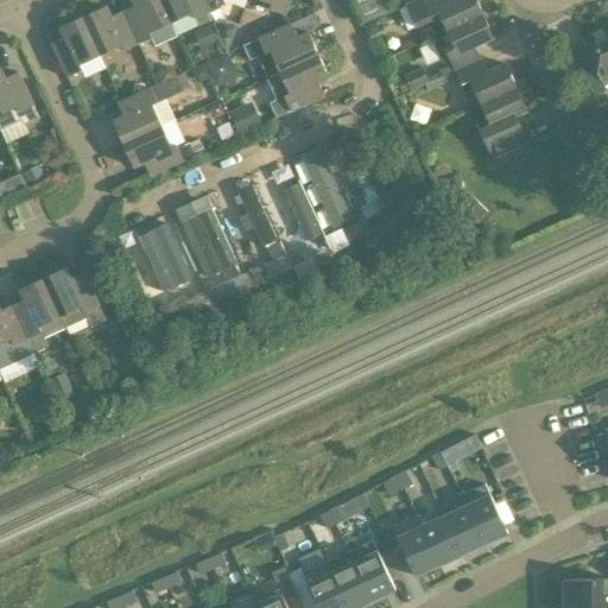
[(177,37),(171,23),(160,0),(132,0),(134,6),(122,11),(138,44),(151,38),(156,46),(177,37)]
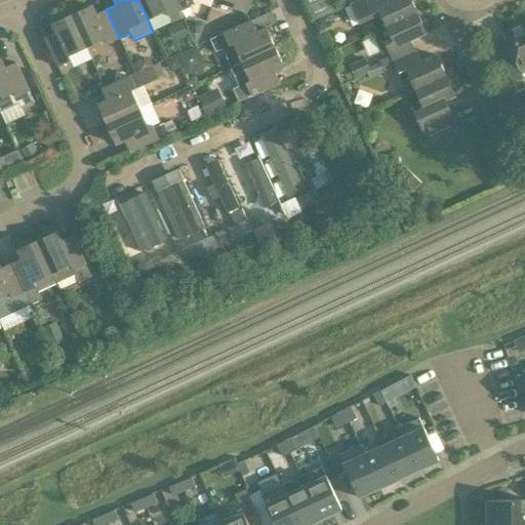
[(138,0),(148,19),(165,11),(167,16),(180,10),(175,0),(138,0)]
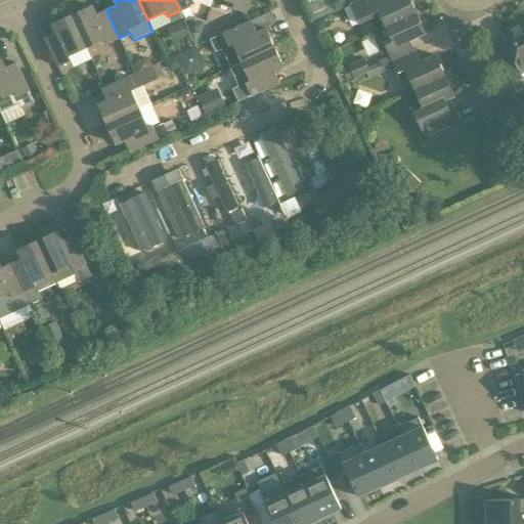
[(190,6),(191,0),(176,0),(181,10),(190,6)]
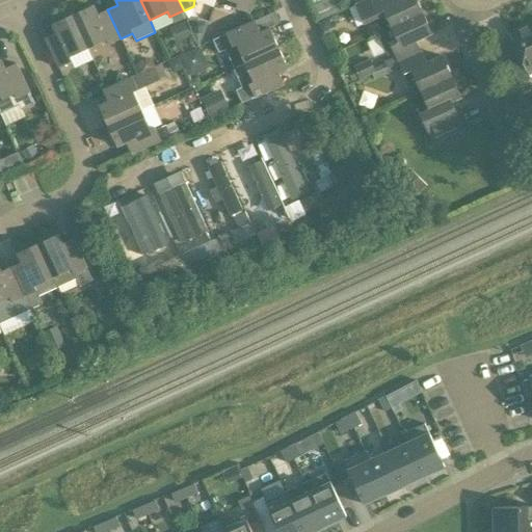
[(228,0),(238,3),(236,8),(249,14),(255,0),(228,0)]
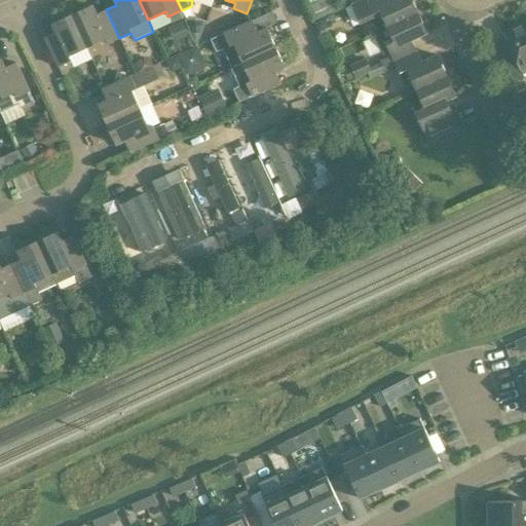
[(360,24),(373,17),(380,14),(386,27),(417,12),(410,0),(360,0),(350,5),(360,24)]
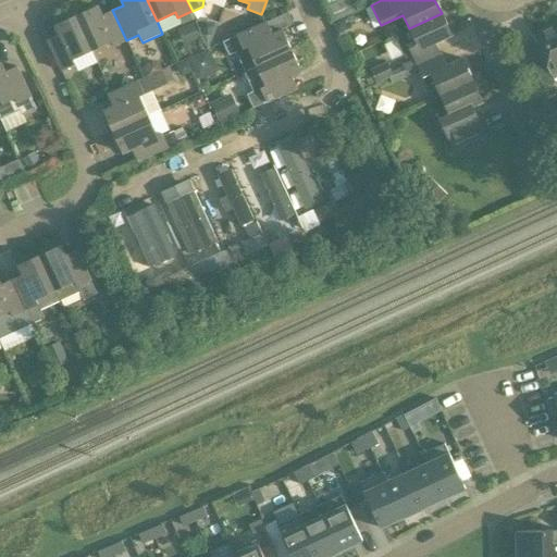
[(113,47),(126,40),(112,10),(100,15),(97,7),(75,15),(91,51),(111,41),(113,47)]
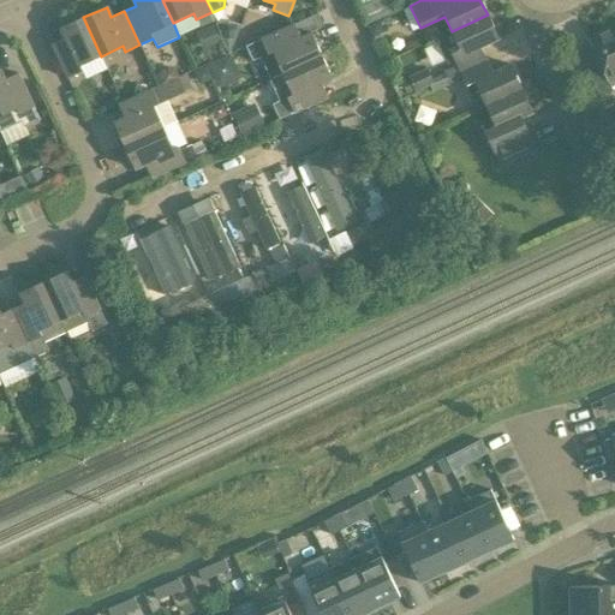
[(445,72),(447,78),(487,60),(481,47),(499,39),(488,15),(452,31),(459,46),(449,51),(457,66),(445,72)]
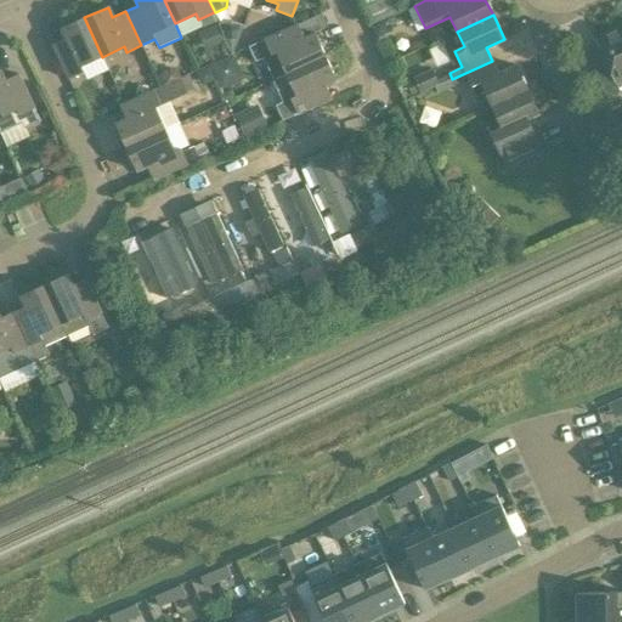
[(80,67),(102,57),(84,17),(61,28),(66,39),(52,45),(68,79),(83,72),(80,67)]
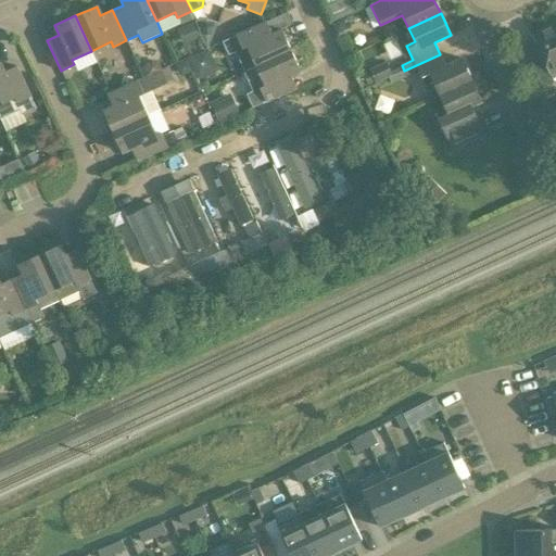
[(197,35),(211,39),(217,23),(203,17),(197,35)]
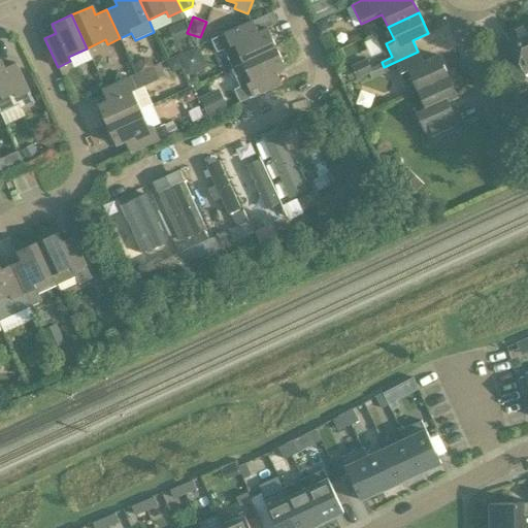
[(224,48),(232,68),(275,47),(266,28),(258,32),(253,21),(211,39),(218,52),(224,48)]
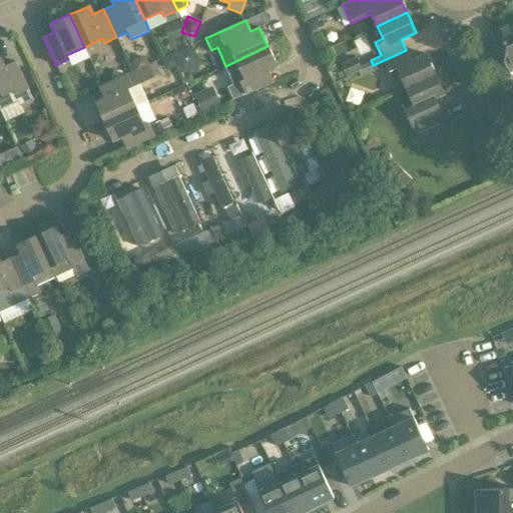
[(511,75),(508,68),(512,66),(512,26),(511,21),(490,31),(493,38),(482,42),(499,81),(511,75)]
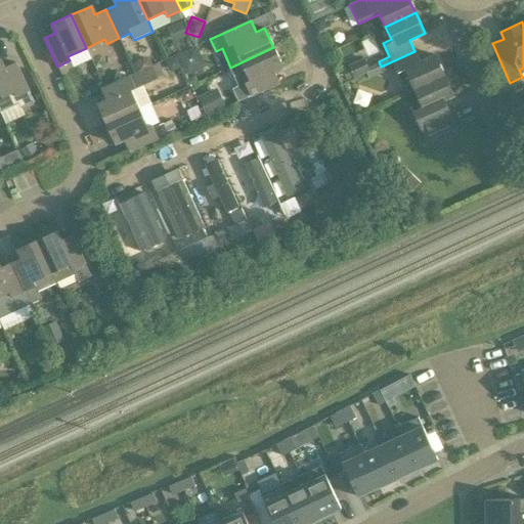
[(178,52),(186,74),(206,67),(198,45),(178,52)]
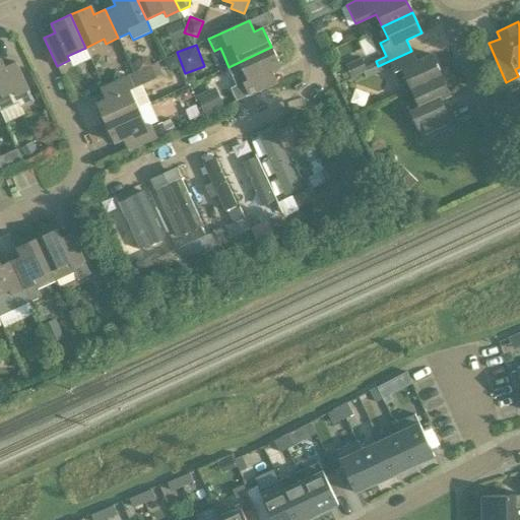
[(237,101),(249,94),(276,81),(271,70),(280,67),(271,47),(229,67),(238,85),(231,88),(237,101)]
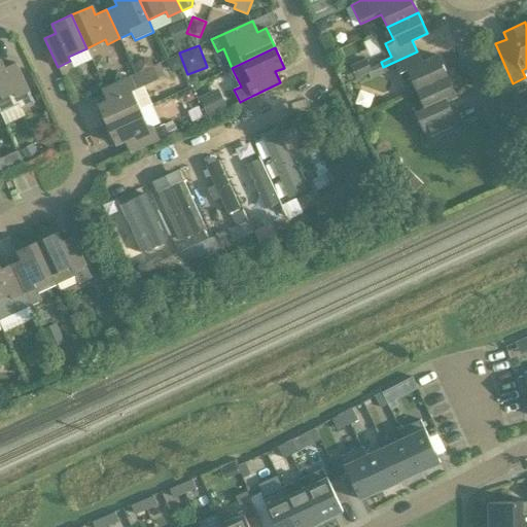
[(386,72),(396,67),(402,80),(411,77),(416,90),(447,76),(437,56),(422,62),(417,51),(383,67),(386,72)]
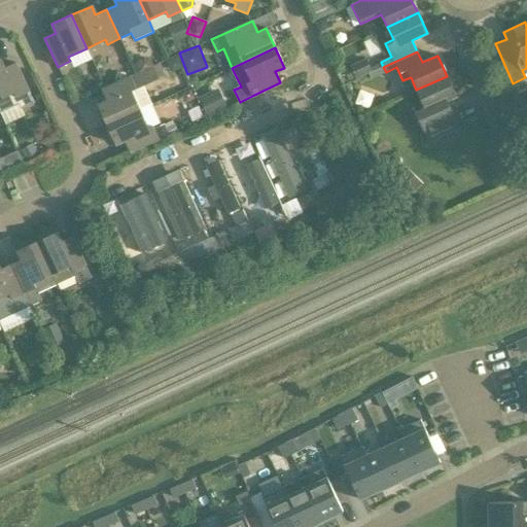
[(355,77),(355,79),(372,71),(365,58),(350,66),(351,67),(344,70),(349,80),(355,77)]
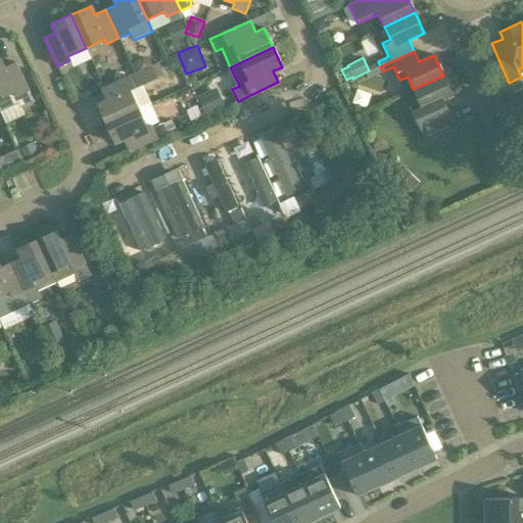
[(0,59),(0,98),(13,92),(15,97),(29,91),(15,62),(4,67),(0,59)]
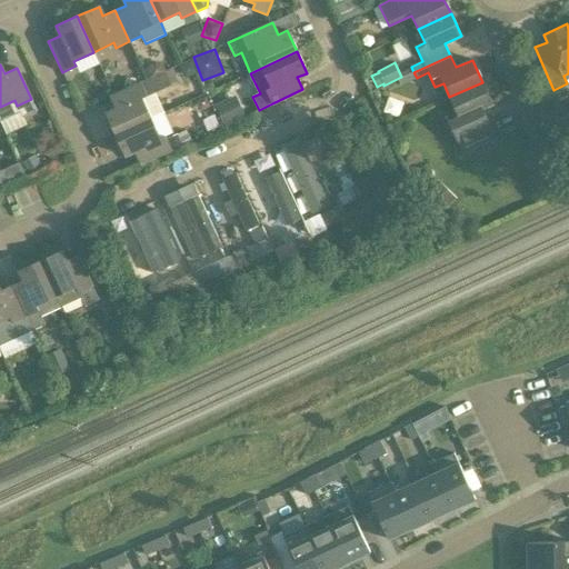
[(106,113),(116,135),(163,112),(155,91),(177,81),(172,69),(140,82),(110,97),(116,109),(106,113)]
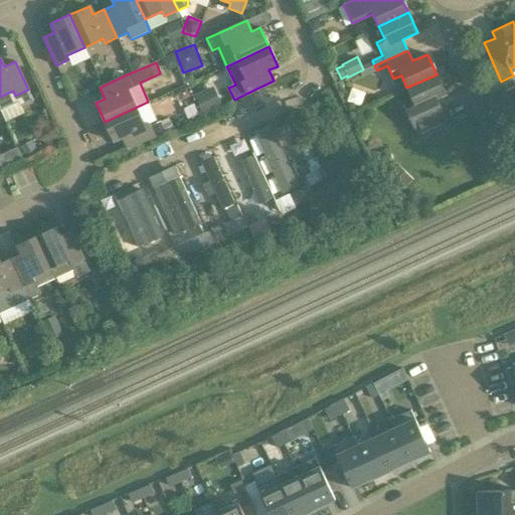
[(402,105),(417,138),(449,124),(437,99),(446,95),(437,74),(406,88),(412,101),(402,105)]
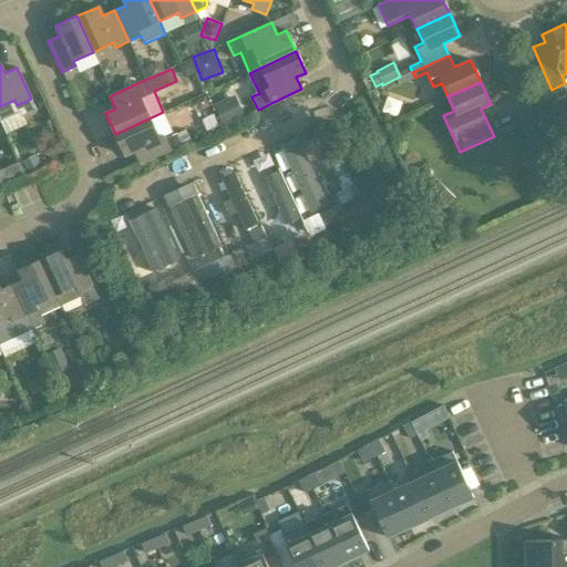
[(214,104),(224,125),(245,115),(235,95),(214,104)]
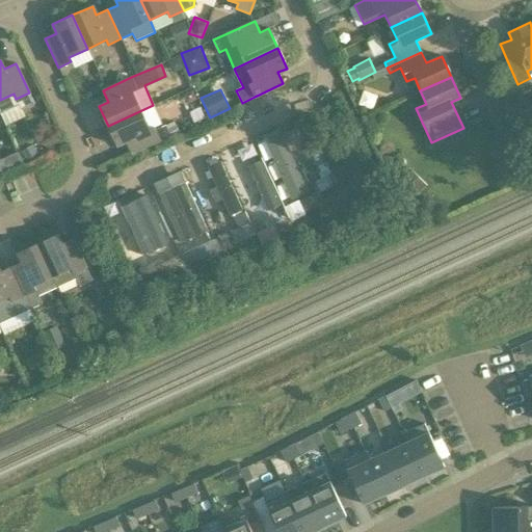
[(160,140),(154,127),(161,124),(153,105),(108,126),(117,145),(126,141),(131,153),(160,140)]
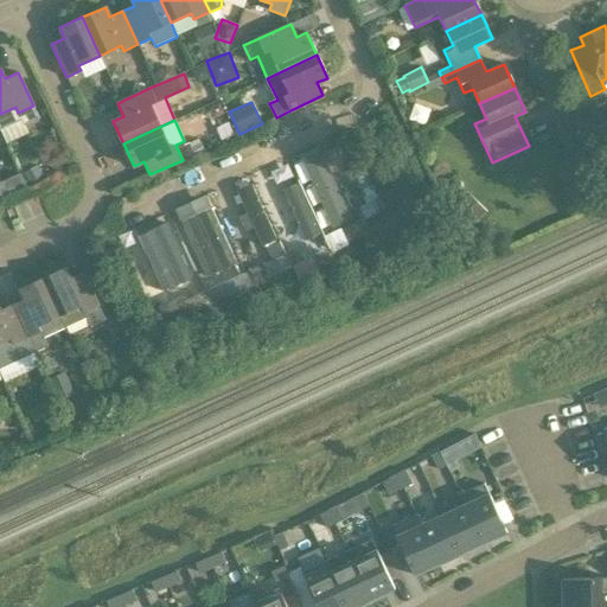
[(327,148),(302,159),(333,228),(358,216),(327,148)]
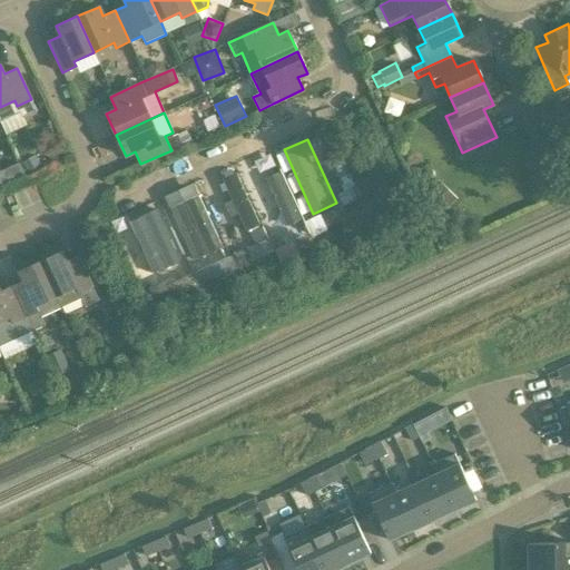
[(264,167),(248,174),(269,224),(285,217),(264,167)]
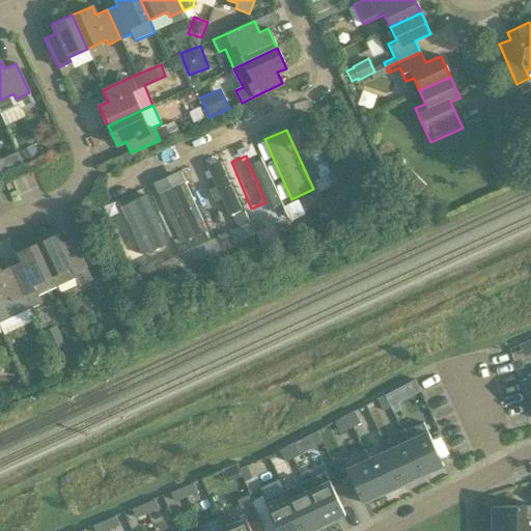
[(222,164),(207,171),(229,219),(244,213),(222,164)]
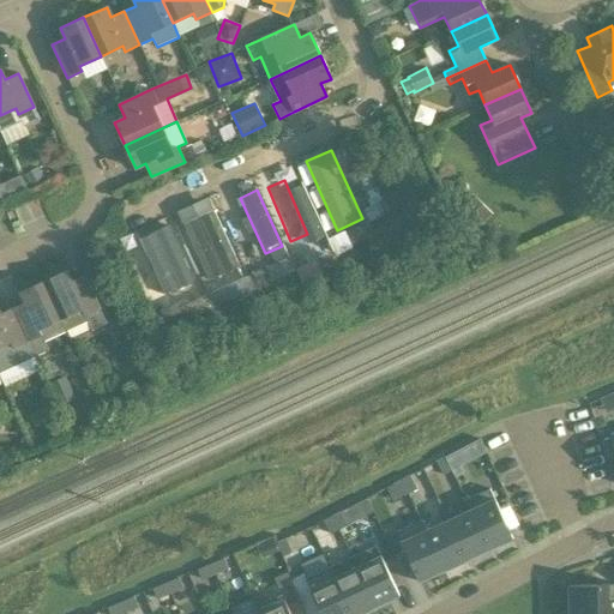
[(344,232),(350,245),(374,234),(395,223),(384,202),(363,211),(368,221),(344,232)]
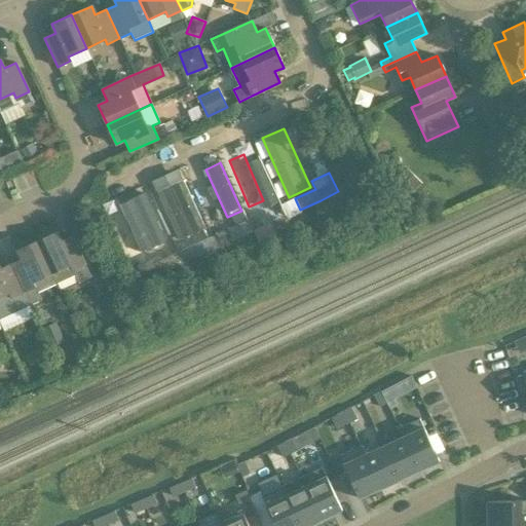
[(175,186),(157,193),(180,242),(197,235),(175,186)]
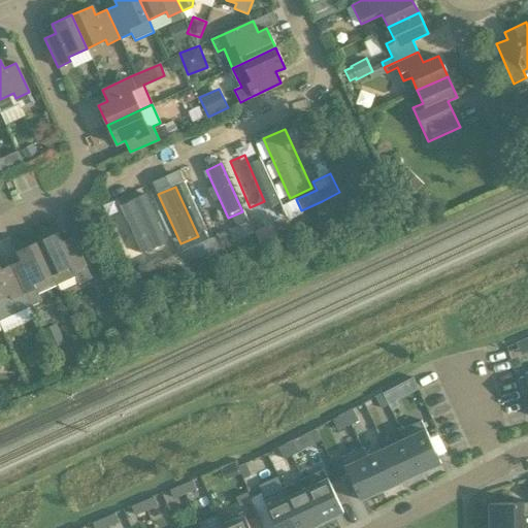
[(139,208),(124,216),(142,259),(159,252),(139,208)]
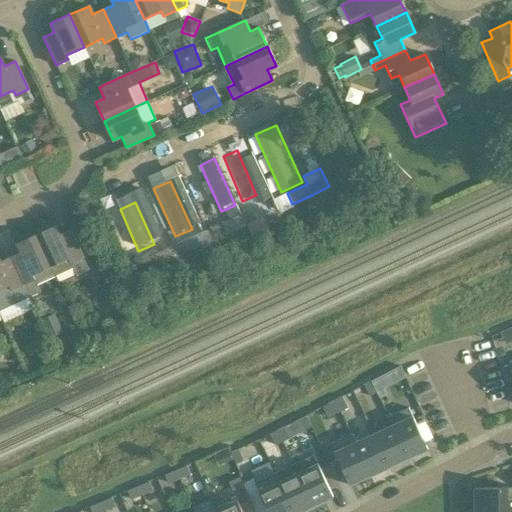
[(207,230),(212,241),(245,225),(240,214),(207,230)]
